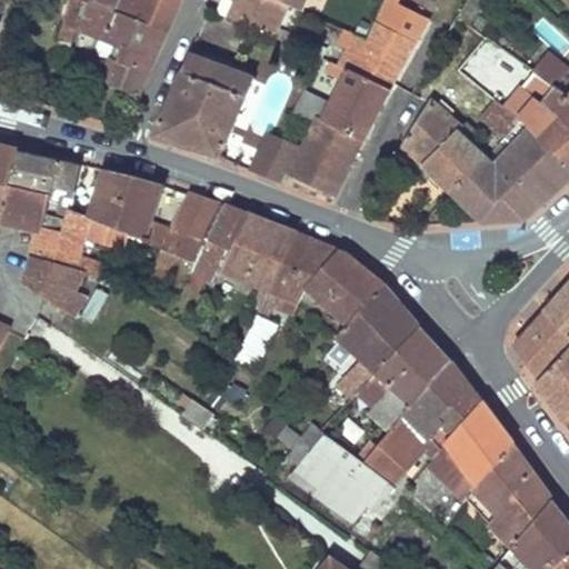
[(70,0),(58,49),(69,51),(81,0),(70,0)]
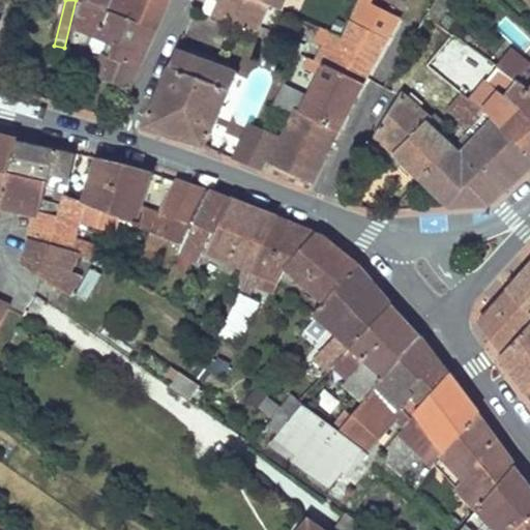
[(87,0),(86,3),(155,29),(168,0),(87,0)]
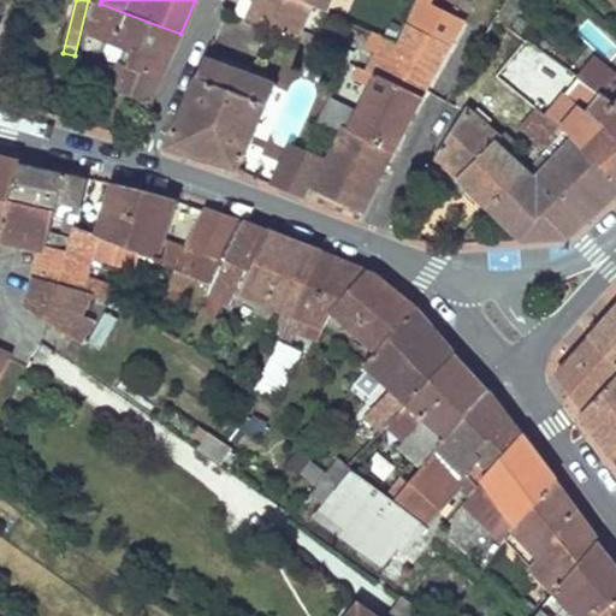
[(250,0),(243,0),(237,13),(283,35),(295,40),(312,3),(306,0),(256,0),(256,1),(250,0)]
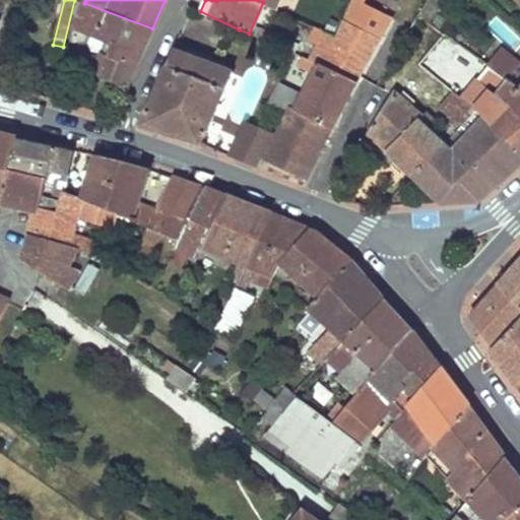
[(351,0),(343,18),(350,22),(360,0),(351,0)]
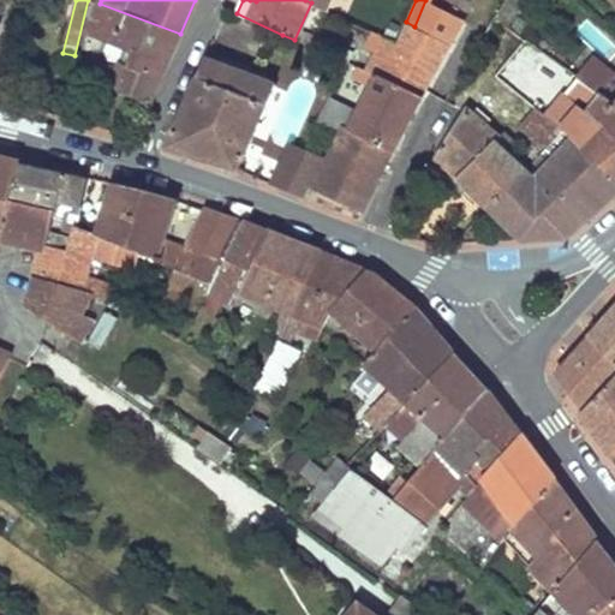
[(100,4),(89,30),(132,51),(127,66),(121,65),(112,89),(150,105),(180,34),(100,4)]
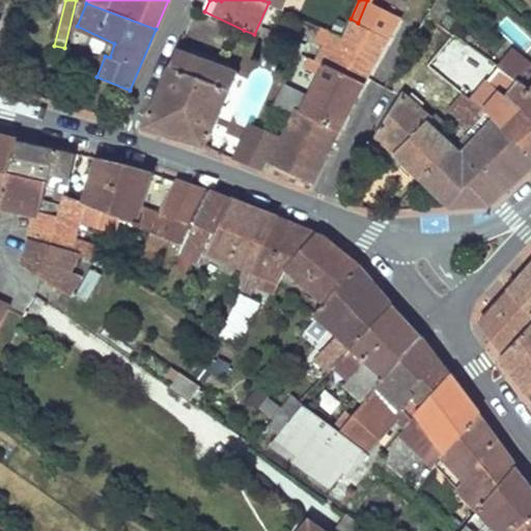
[(333,31),(317,60),(362,82),(386,38),(375,33),(369,29),(358,23),(351,19),(343,36),(333,31)]
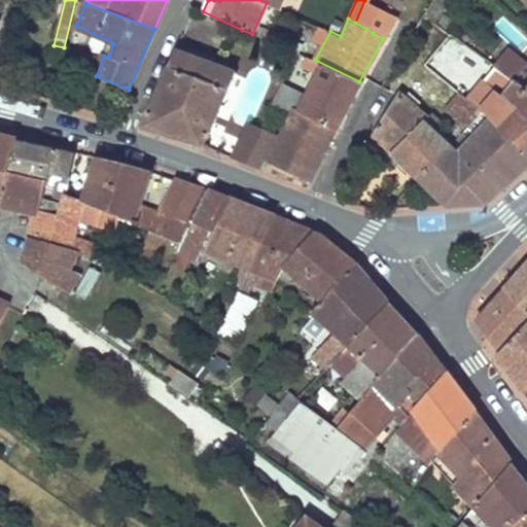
[(370,24),(366,29),(373,33),(376,27),(370,24)]
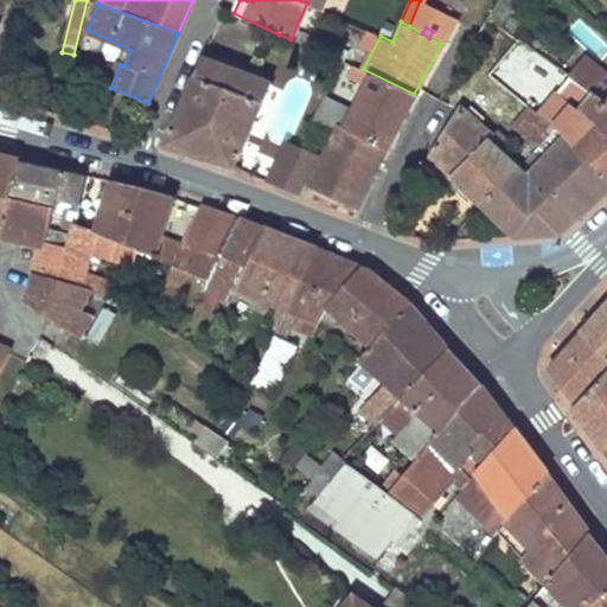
[(606,75),(576,52),(561,70),(570,77),(606,103),(606,75)]
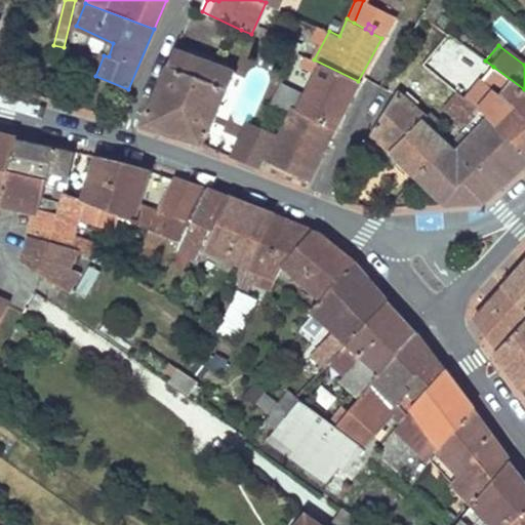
[(175,49),(143,126),(202,146),(235,73),(175,49)]
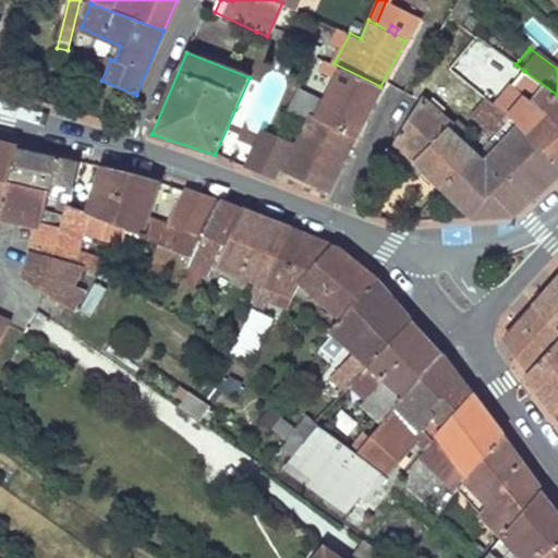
[(300,89),(288,110),(307,118),(310,113),(355,135),(380,86),(334,63),(327,61),(323,69),(338,76),(326,100),(300,89)]
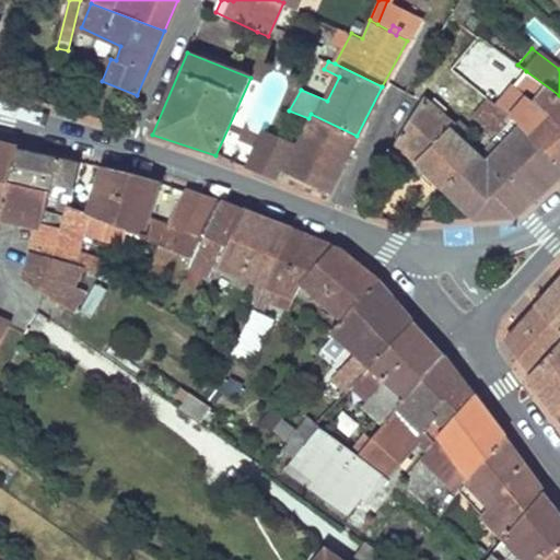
[(526,97),(511,117),(514,120),(559,162),(559,95),(526,71),(513,86),(526,97)]
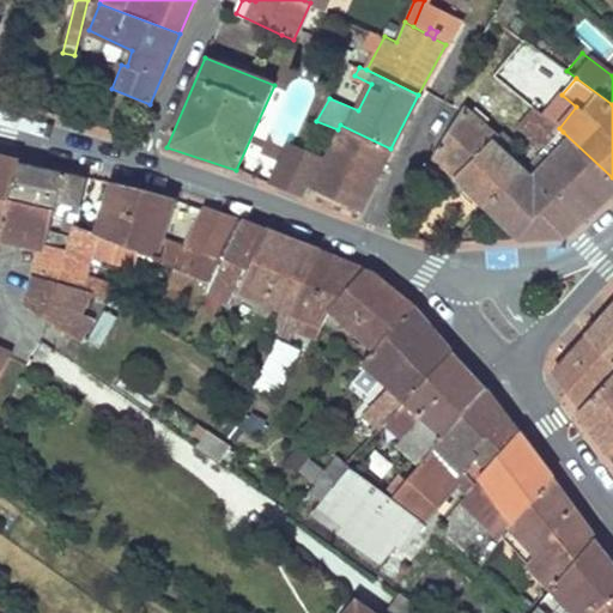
[(466,107),(432,156),(487,206),(525,170),(504,150),(513,141),(502,132),(497,135),(466,107)]
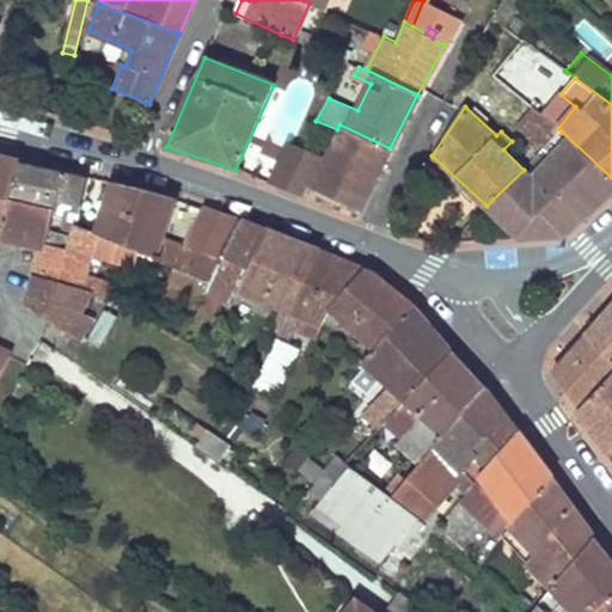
[(534,110),(519,128),(544,150),(562,132),(558,128),(534,110)]
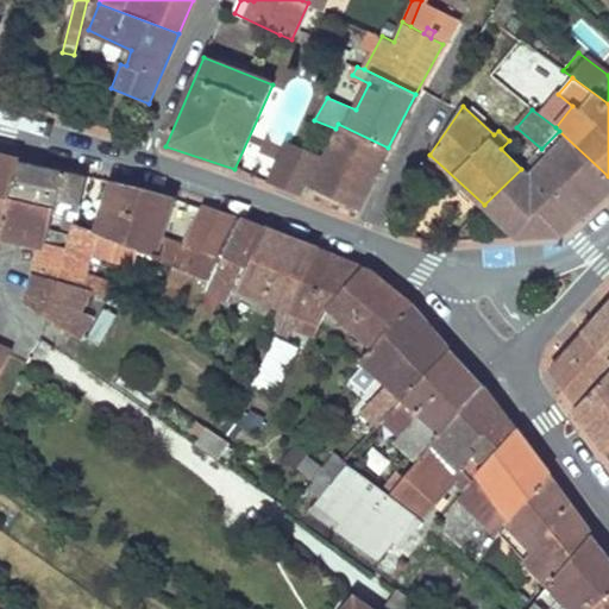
[(320,157),(307,183),(358,208),(388,148),(338,124),(336,129),(320,157)]
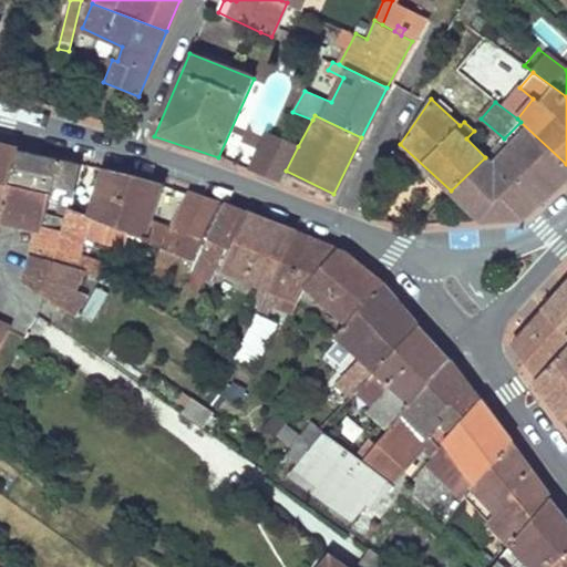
[(485,157),(451,191),(481,219),(522,217),(566,177),(566,164),(521,122),(504,138),(498,144),(506,151),(494,163),(485,157)]
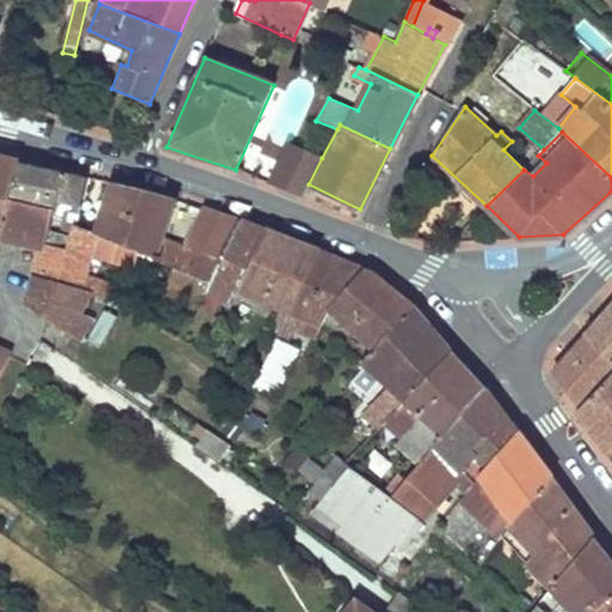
[(288,144),(269,183),(301,196),(308,184),(322,158),(288,144)]
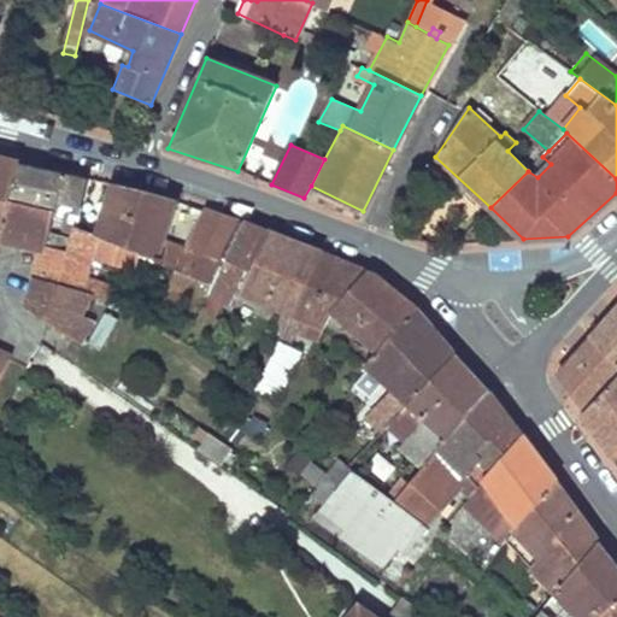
[(0,199),(9,201),(19,164),(0,159),(0,199)]
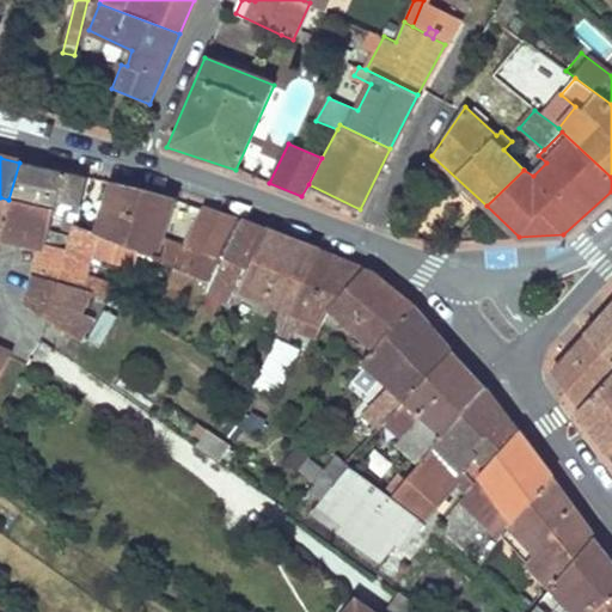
[(73,226),(85,178),(19,163),(8,200),(53,209),(50,218),(72,225),(73,226)]
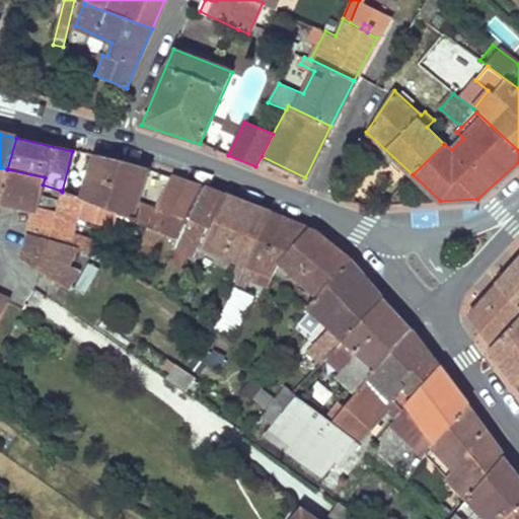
[(146,171),(94,156),(81,199),(117,215),(129,219),(150,229),(175,240),(179,233),(202,191),(172,179),(157,213),(136,203),(146,171)]
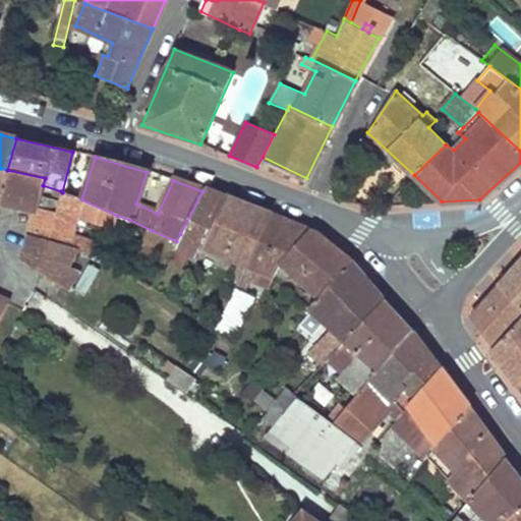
[(45,178),(7,170),(0,194),(0,199),(34,210),(35,207),(54,213),(57,204),(40,198),(43,185),(45,178)]
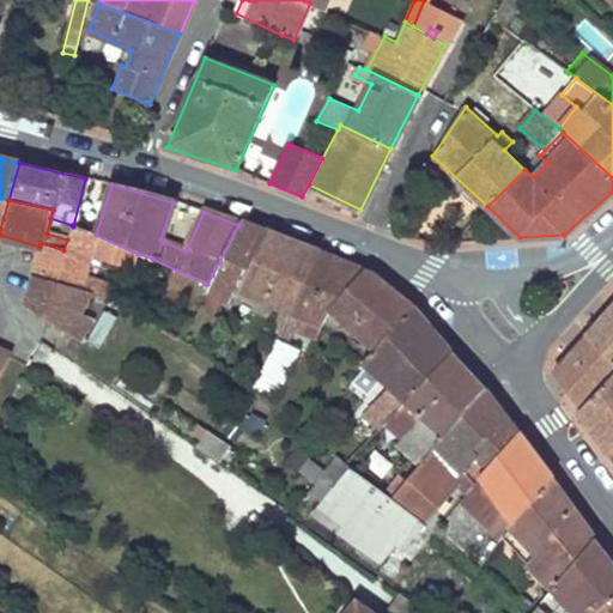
[(73,226),(72,225),(67,240),(64,250),(41,243),(40,247),(31,274),(89,293),(108,299),(111,285),(83,275),(89,256),(132,269),(138,254),(96,235),(73,226)]
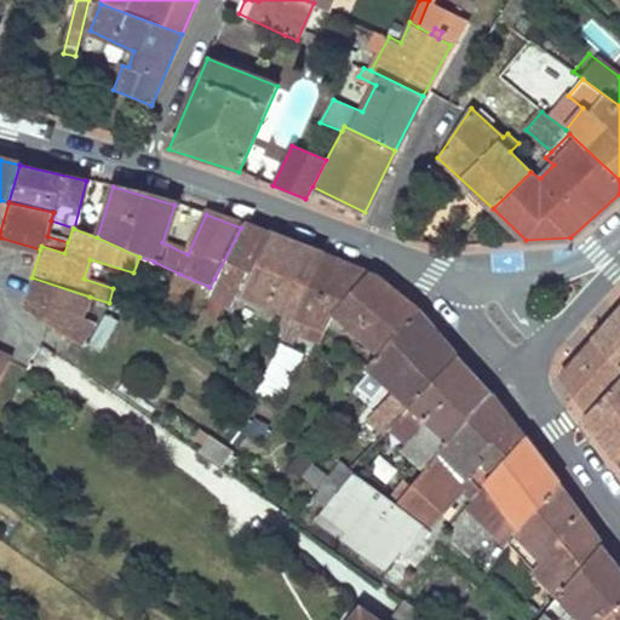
[(268,237),(241,228),(214,279),(241,293),(268,237)]
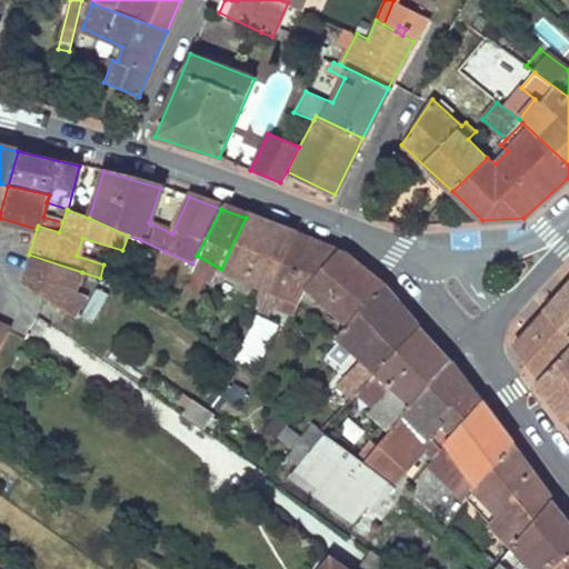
[(295,236),(246,218),(221,269),(261,288),(252,302),(260,307),(295,236)]
